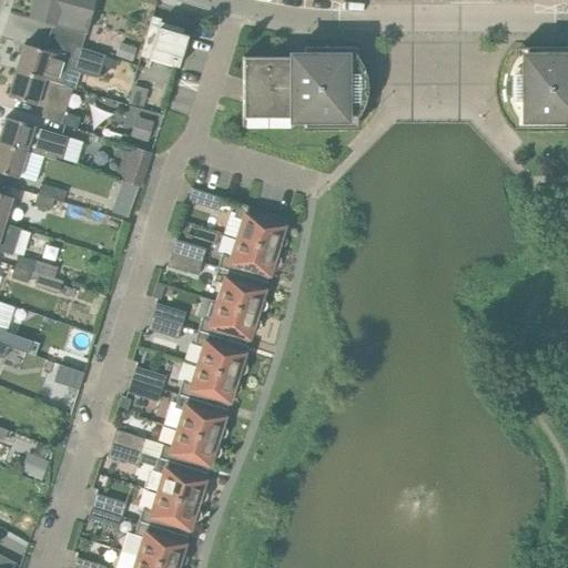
[(48,38),(81,48),(85,34),(93,0),(34,0),(29,18),(54,26),(53,29),(51,28),(48,38)]
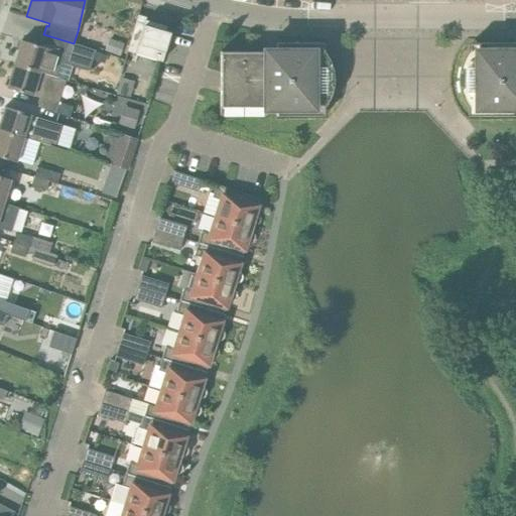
[(166,26),(144,20),(143,24),(136,22),(127,51),(161,61),(170,32),(164,30),(166,26)]
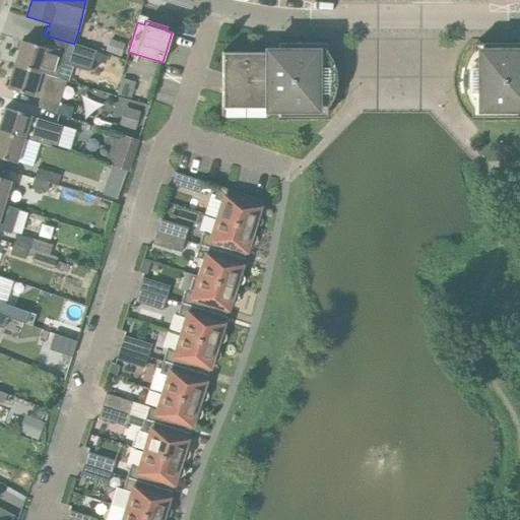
[(95,51),(74,44),(44,35),(41,45),(44,46),(43,47),(21,41),(14,65),(56,77),(61,64),(85,71),(89,71),(95,51)]
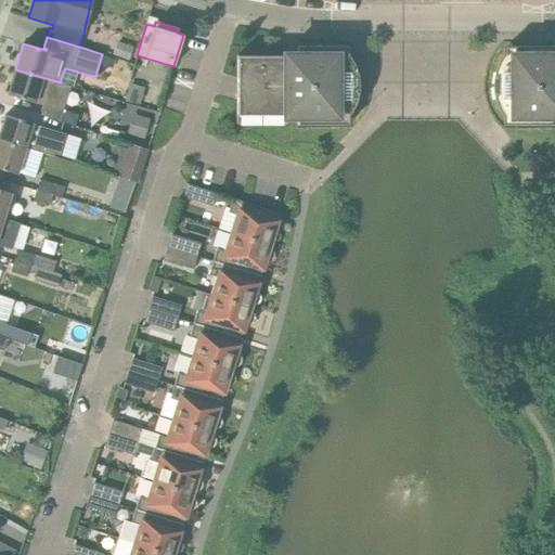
[(128,61),(132,47),(117,41),(112,55),(128,61)]
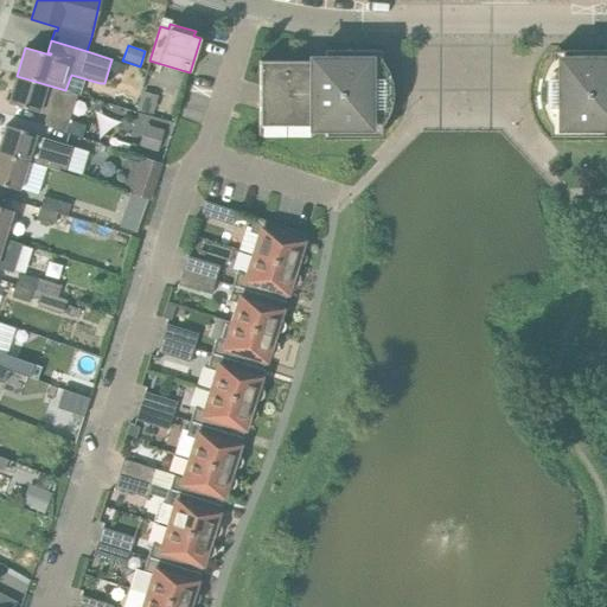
[(390,80),(384,66),(378,58),(371,50),(325,51),(325,70),(313,70),(313,58),(311,58),(311,61),(259,61),(259,135),(313,135),(313,126),(325,126),(325,136),(371,136),(376,132),(381,127),(387,116),(390,106),(391,94),(390,80)]
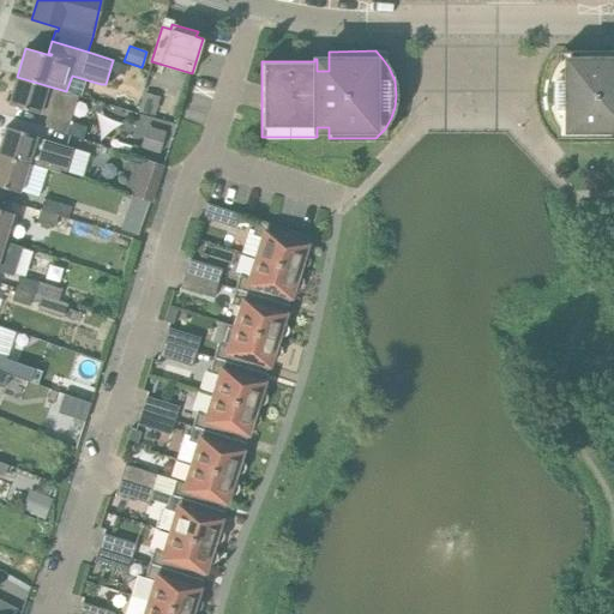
[(613,50),(571,52),(560,61),(553,73),(551,83),(549,92),(549,102),(551,109),(553,118),(557,124),(561,130),(565,134),(571,138),(613,138),(613,50)]
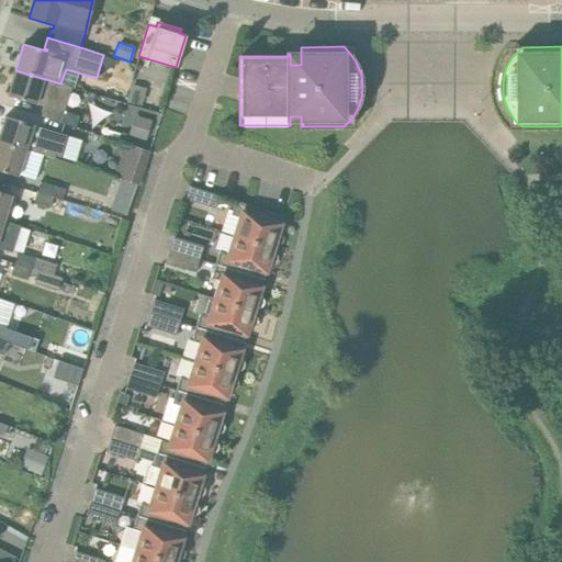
[(116,62),(105,57),(103,66),(114,69),(116,62)]
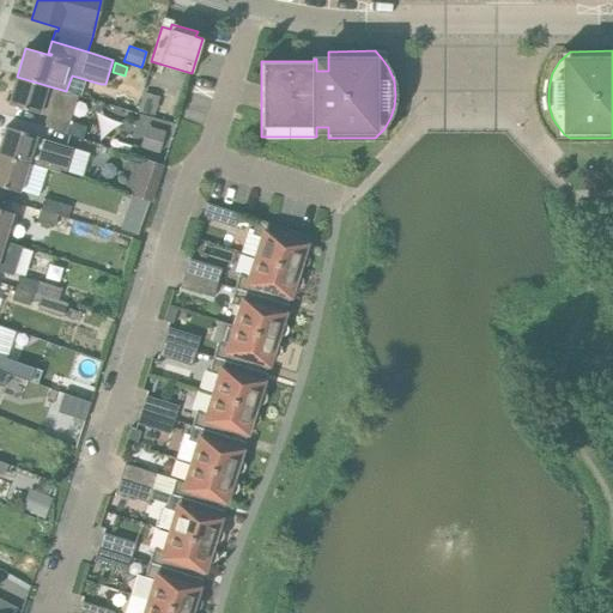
[(66,91),(17,77),(8,104),(47,116),(43,128),(82,140),(85,127),(70,122),(77,96),(66,93),(66,91)]
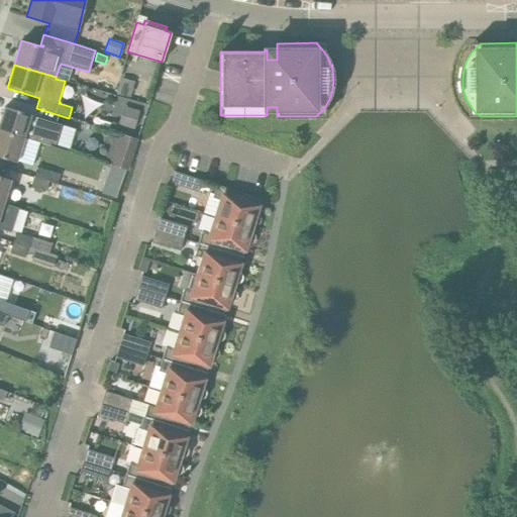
[(121,77),(116,94),(130,97),(134,81),(121,77)]
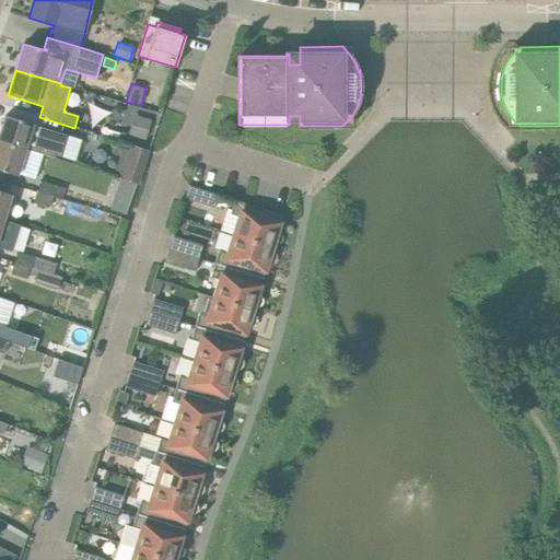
[(0,141),(25,150),(28,151),(53,159),(54,155),(60,158),(67,137),(32,126),(33,125),(6,116),(0,132),(0,141)]
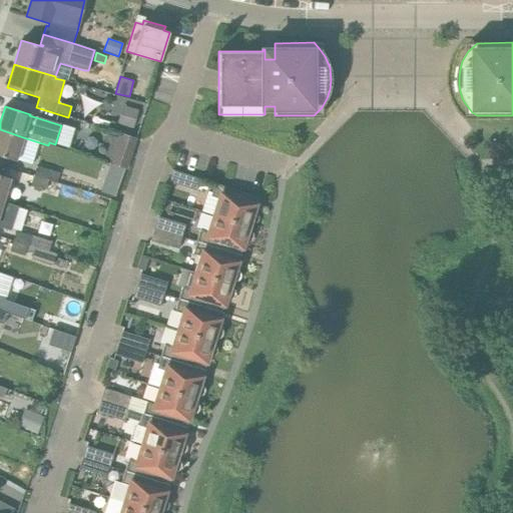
[(133,129),(138,111),(122,106),(117,124),(133,129)]
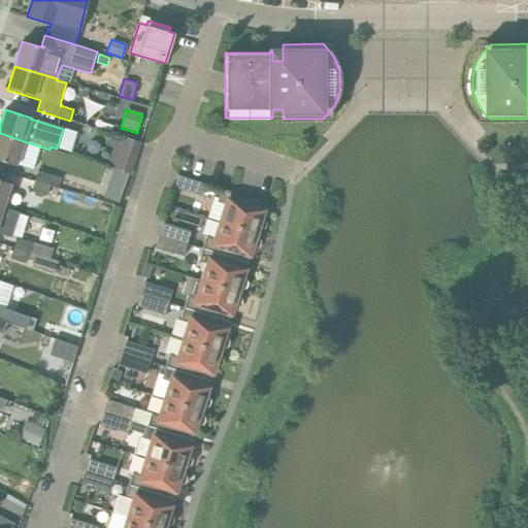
[(0,161),(21,167),(27,142),(24,141),(0,133),(0,161)]
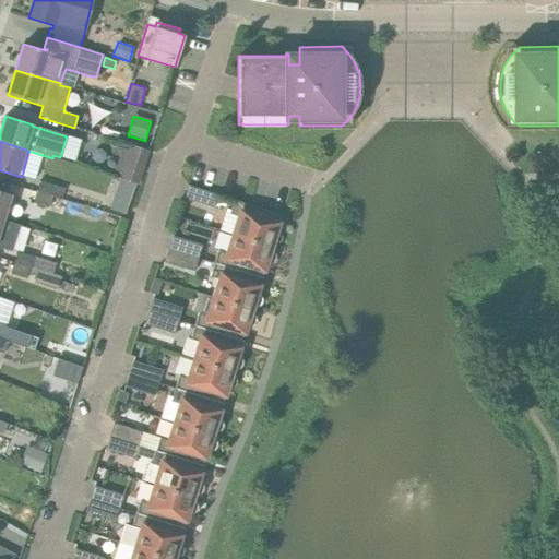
[(138,185),(149,151),(130,144),(123,164),(111,161),(108,171),(114,174),(119,176),(119,178),(138,185)]
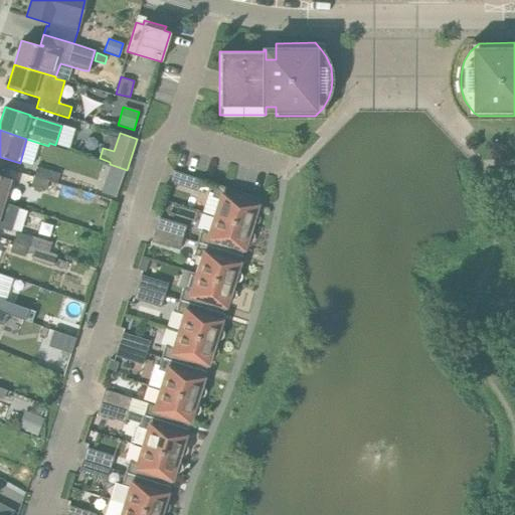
[(47,182),(50,172),(36,168),(33,178),(47,182)]
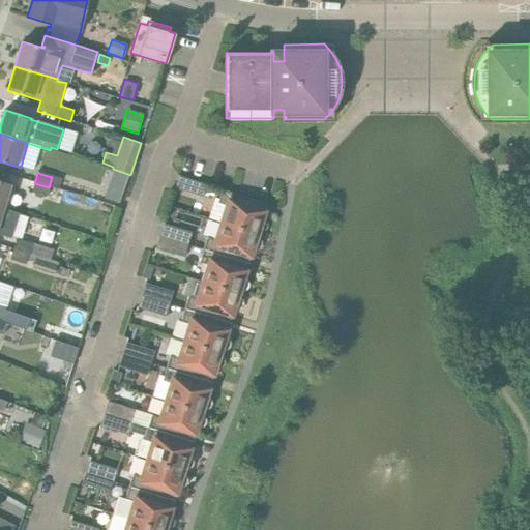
[(203,198),(206,184),(178,176),(174,188),(203,198)]
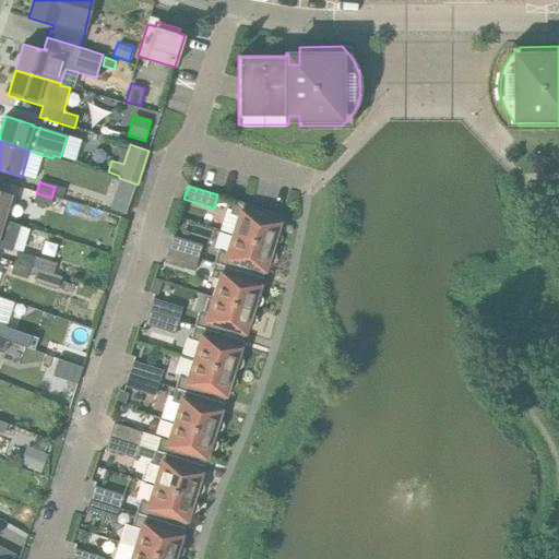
[(0,219),(3,221),(11,194),(0,191),(0,219)]
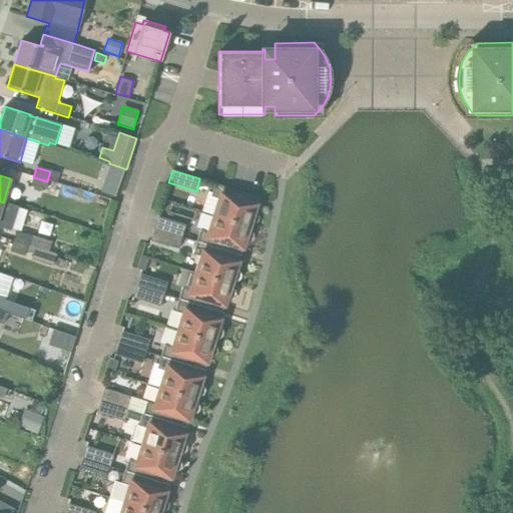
[(33,177),(30,187),(43,191),(47,181),(33,177)]
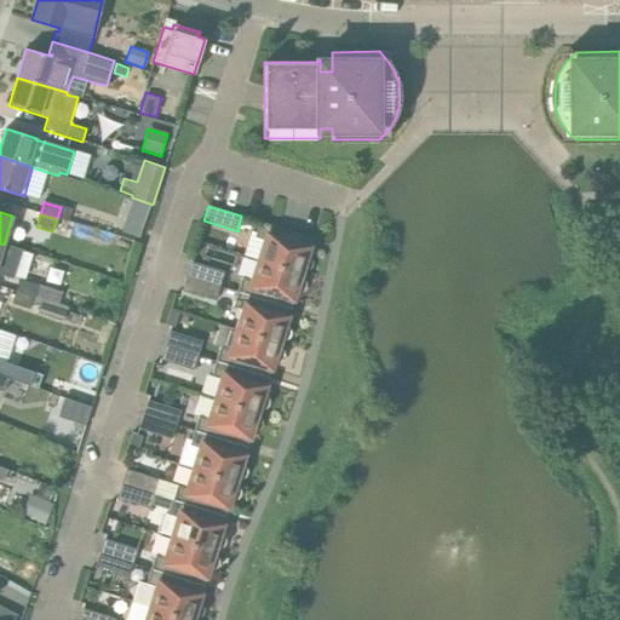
[(127,216),(122,233),(139,239),(145,222),(127,216)]
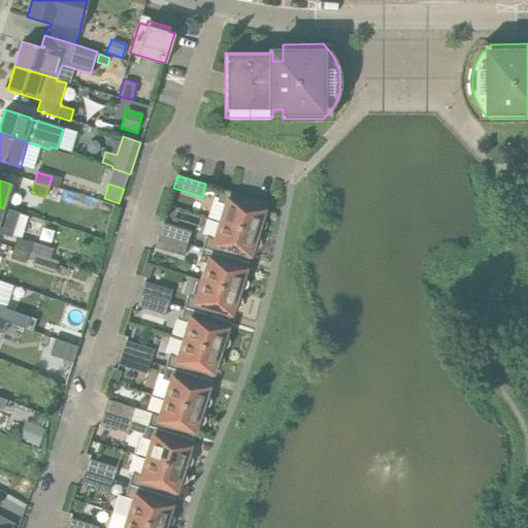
[(257,234),(258,231),(260,231),(262,230),(263,230),(265,229),(266,227),(266,225),(266,223),(265,222),(265,221),(264,220),(262,219),(267,203),(221,189),(217,201),(225,204),(220,222),(257,234)]
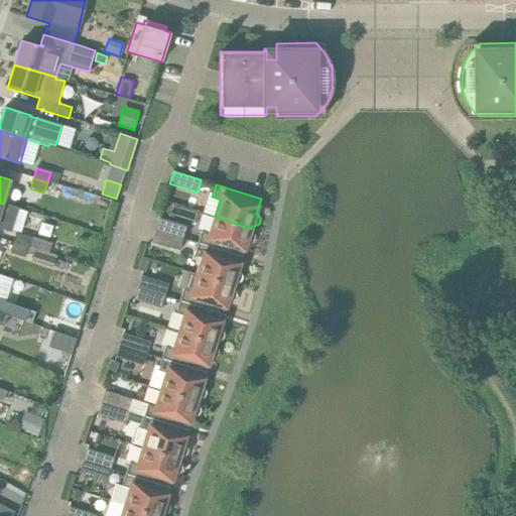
[(18,209),(3,204),(0,203),(0,229),(11,232),(18,209)]
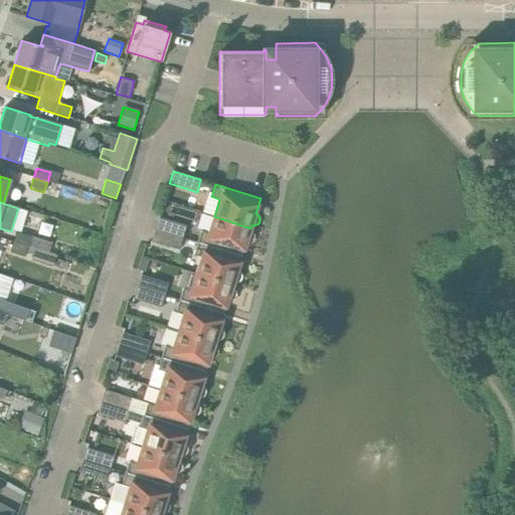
[(250,228),(214,216),(213,218),(206,216),(198,243),(241,256),(245,242),(249,242),(252,240),(254,236),(252,232),(249,230),(250,228)]
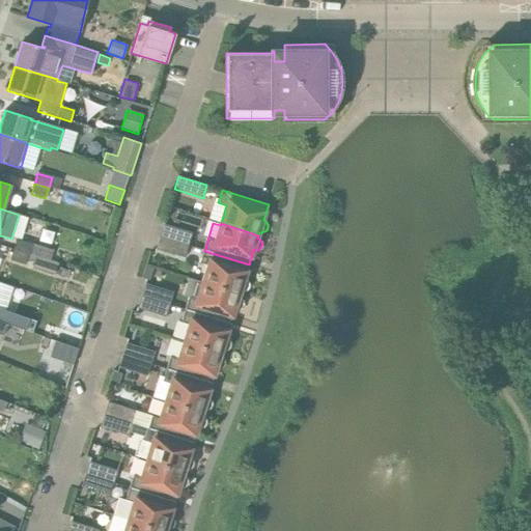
[(163,224),(160,238),(188,246),(192,233),(163,224)]
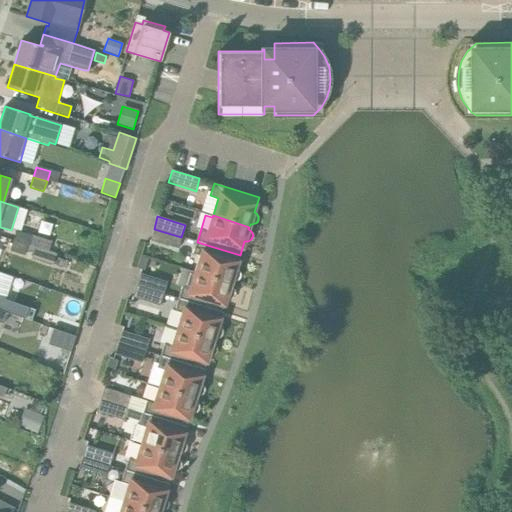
[(181,237),(154,229),(150,240),(178,249),(181,237)]
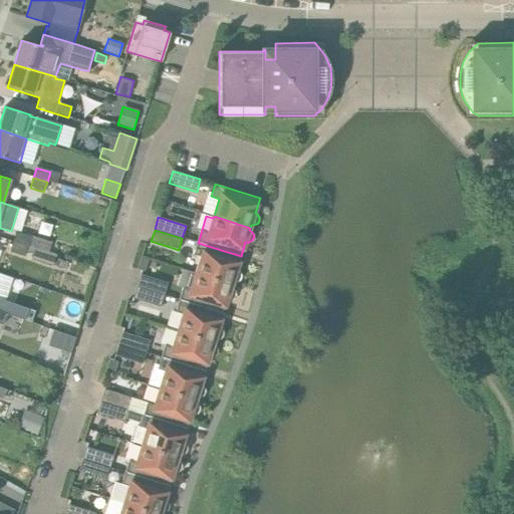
[(12,243),(56,257),(56,256),(57,256),(60,246),(51,243),(30,236),(16,232),(12,243)]
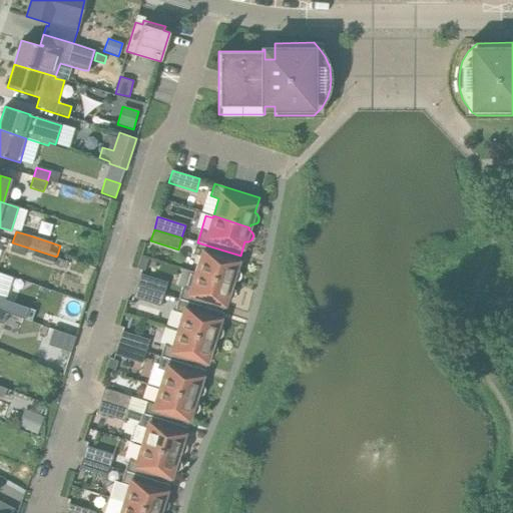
[(56,257),(12,242),(9,251),(24,257),(25,251),(33,253),(32,259),(65,270),(68,263),(55,258),(56,257)]
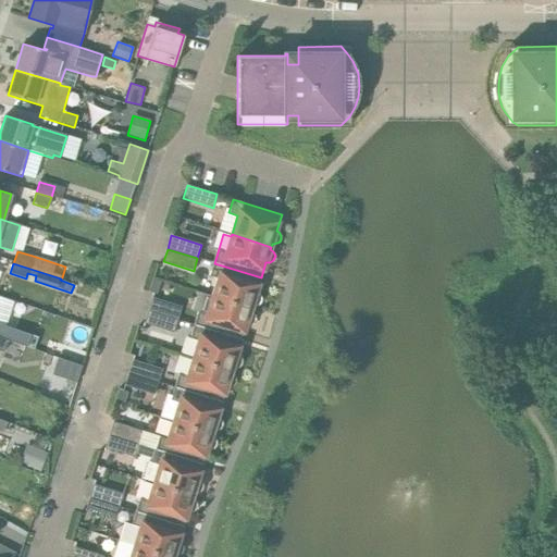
[(257,293),(261,277),(214,263),(210,276),(218,279),(212,297),(251,309),(252,306),(257,306),(260,304),(261,299),(260,295),(257,293)]
